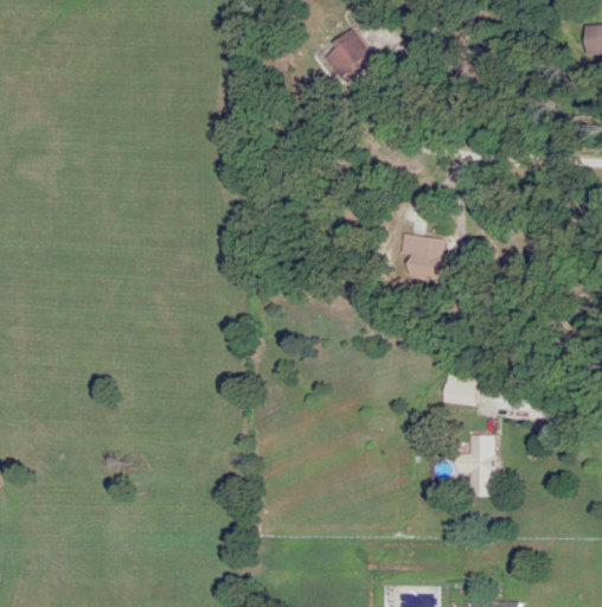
[(601,52),(601,25),(586,26),(587,53),(601,52)]
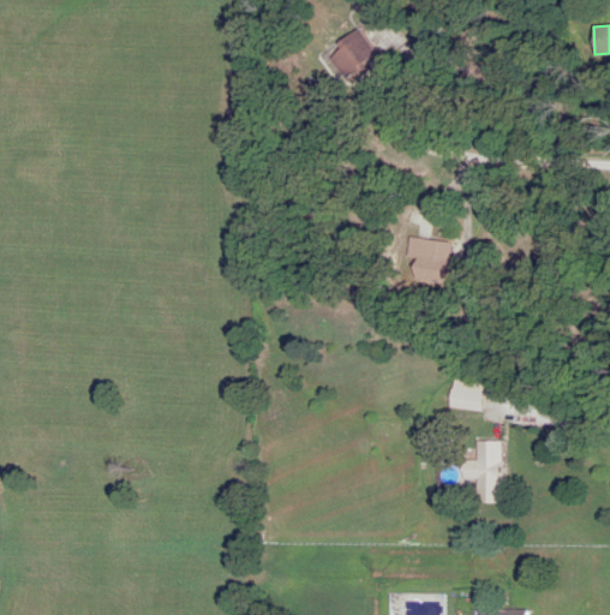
[(358,69),(363,72),(382,52),(358,30),(329,61),(348,79),(358,69)]
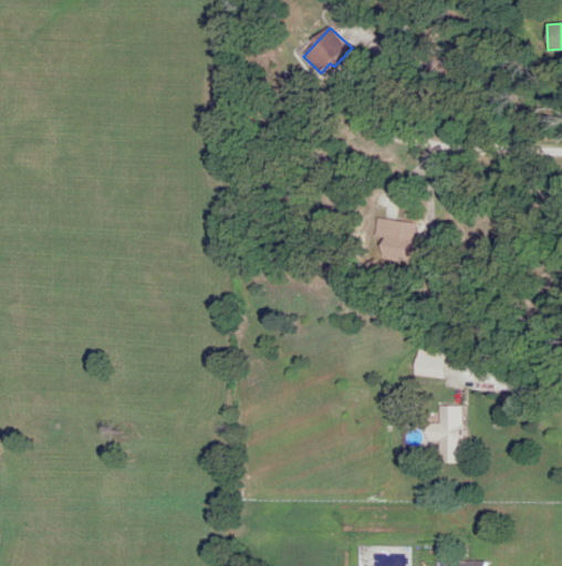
[(416,221),(381,218),(378,238),(414,241),(416,221)]
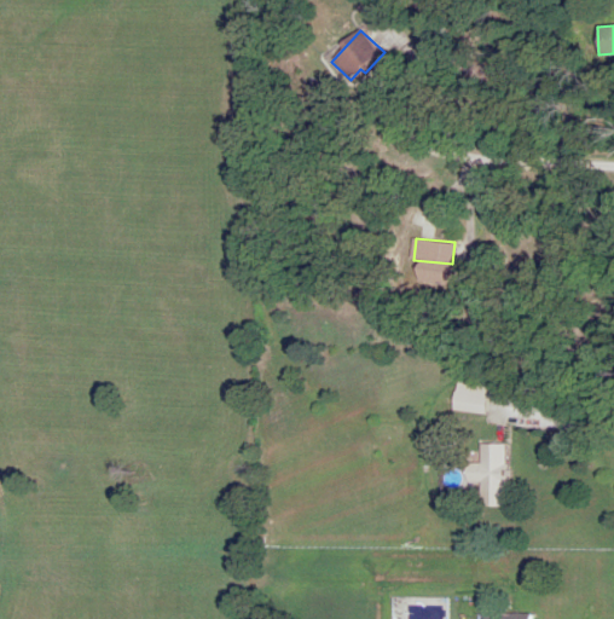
[(442,277),(457,282),(459,275),(445,268),(442,277)]
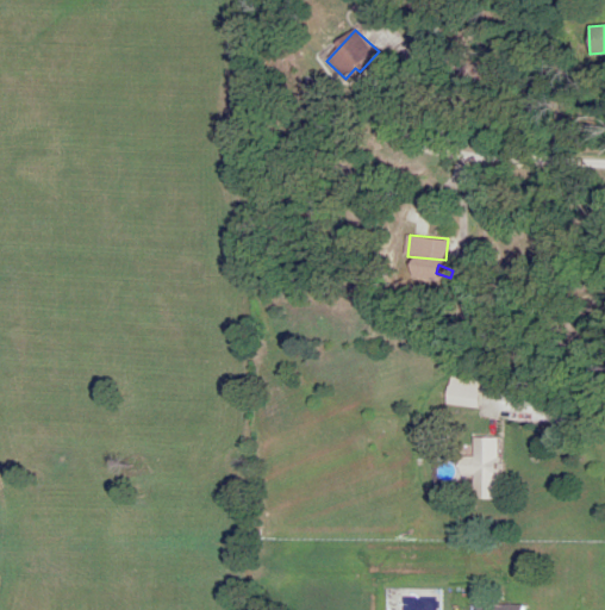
[(479,379),(444,379),(444,406),(478,408),(479,379)]
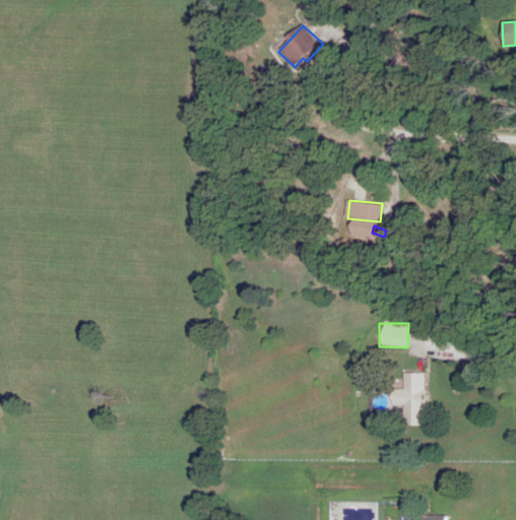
[(426,373),(403,373),(403,390),(392,390),(392,405),(402,405),(401,426),(426,427),(426,373)]
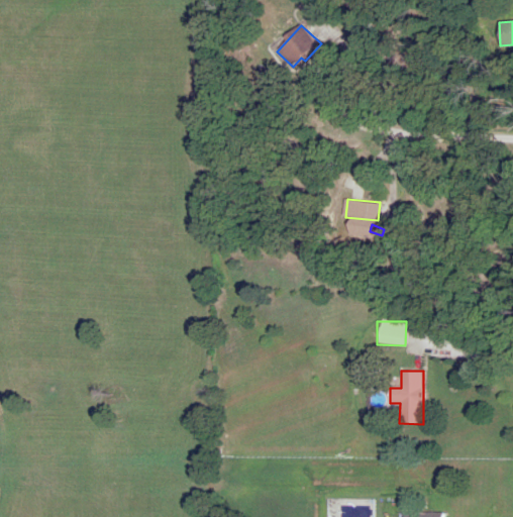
All buildings are outlined.
